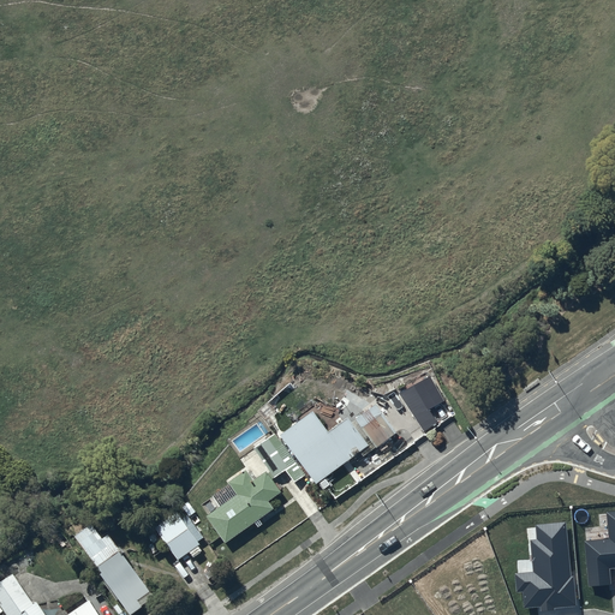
[(274,431),(254,446),(274,475),(285,467),(294,479),(308,470),(316,481),(347,458),(351,464),(370,449),(346,416),(328,430),(312,408),(276,434),(274,431)]
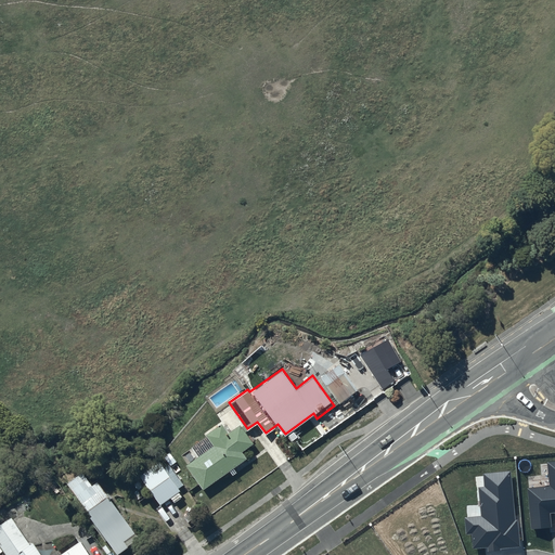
[(207,434),(208,435),(189,449),(189,450),(182,454),(188,463),(186,464),(204,489),(229,472),(233,476),(239,473),(234,467),(248,457),(243,450),(254,442),(246,431),(247,430),(243,425),(242,425),(241,423),(228,431),(222,423),(207,434)]
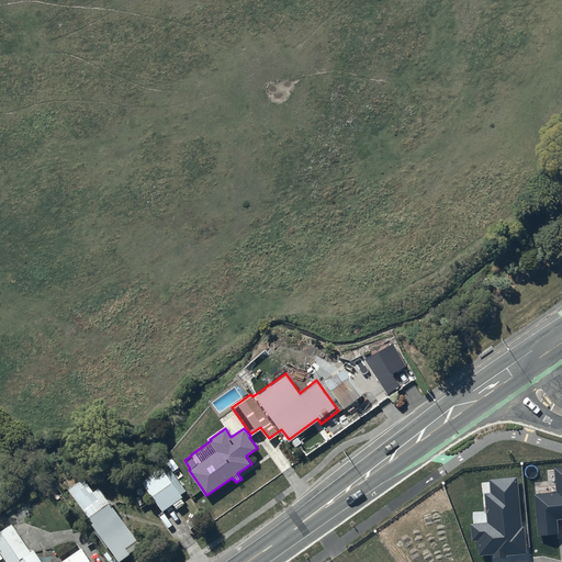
[(180,468),(173,459),(168,463),(173,472),(180,468)]
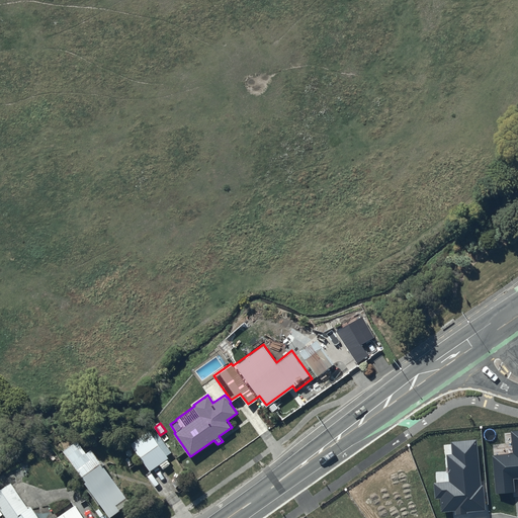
[(150,429),(131,442),(151,470),(160,463),(163,467),(170,462),(168,458),(169,457),(167,454),(171,451),(158,433),(154,436),(150,429)]
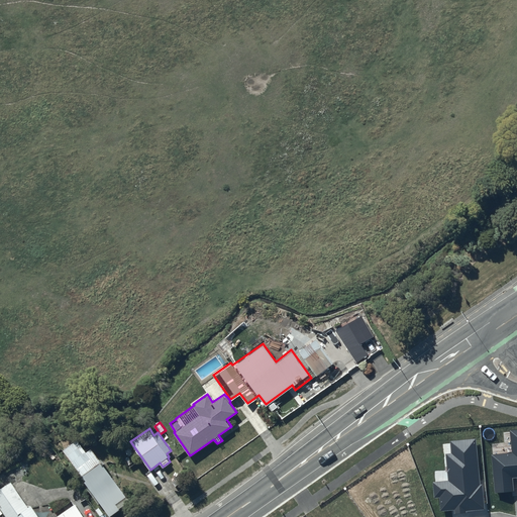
[(511,452),(491,455),(495,493),(516,490),(516,429),(509,430),(511,452)]
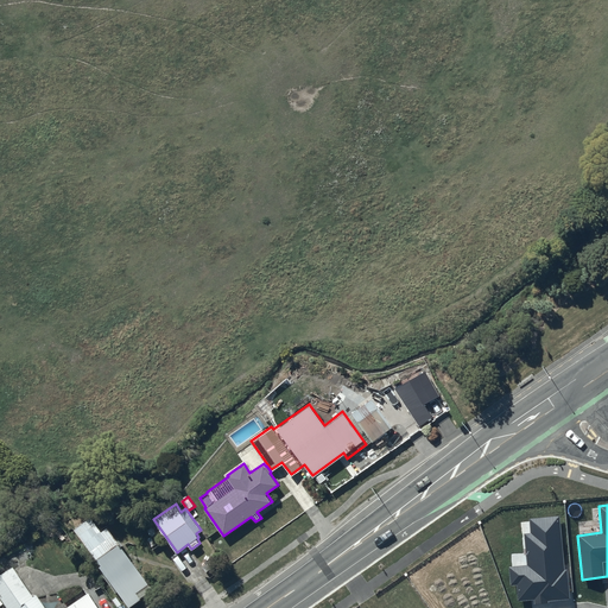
[(118,590),(120,593),(113,599),(119,607),(126,607),(154,588),(108,525),(102,529),(92,514),(74,526),(101,563),(99,564),(111,580),(108,581),(116,591),(118,590)]
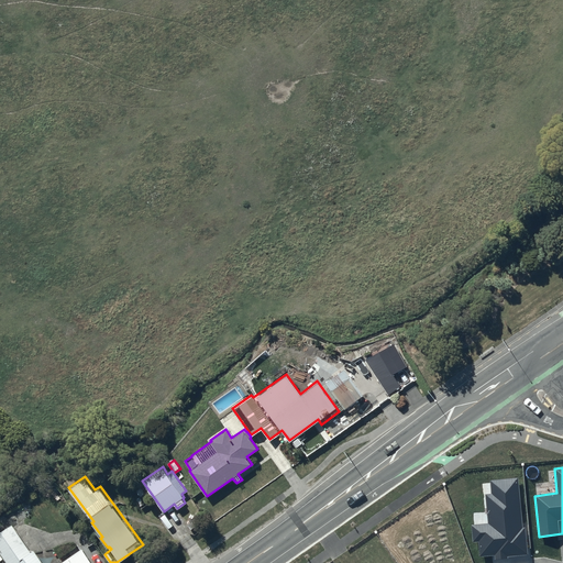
[(520,477),(490,481),(492,494),(485,495),(488,523),(471,526),(473,543),(478,542),(479,560),(528,554),(520,477)]
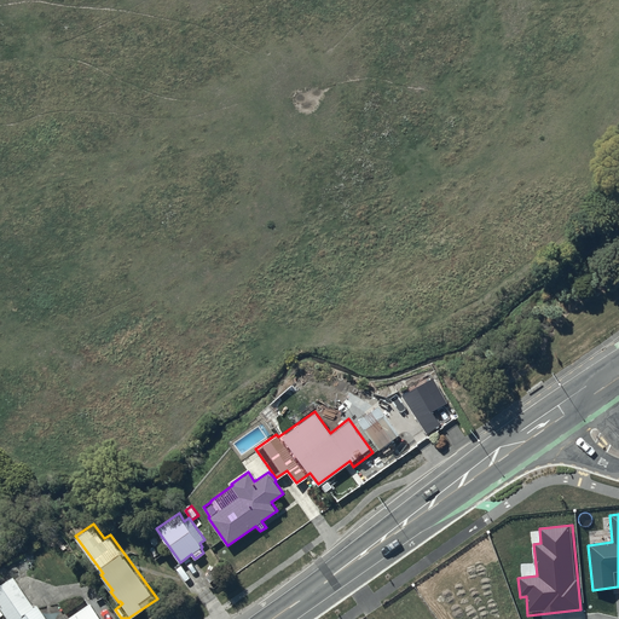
[(48,618),(13,572),(0,582),(0,618),(102,618),(90,601),(65,618),(48,618)]
